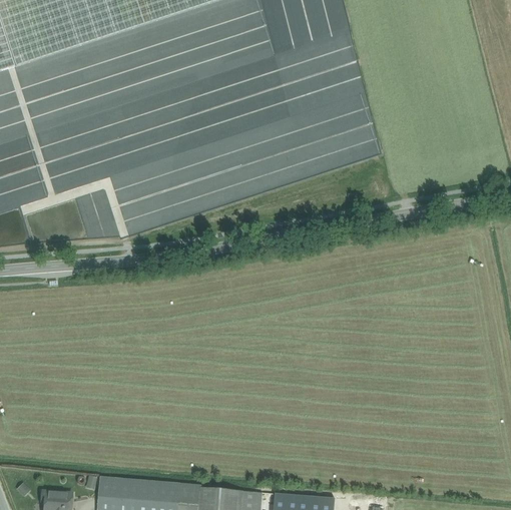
[(0,22),(13,64),(213,0),(0,0),(0,22)]
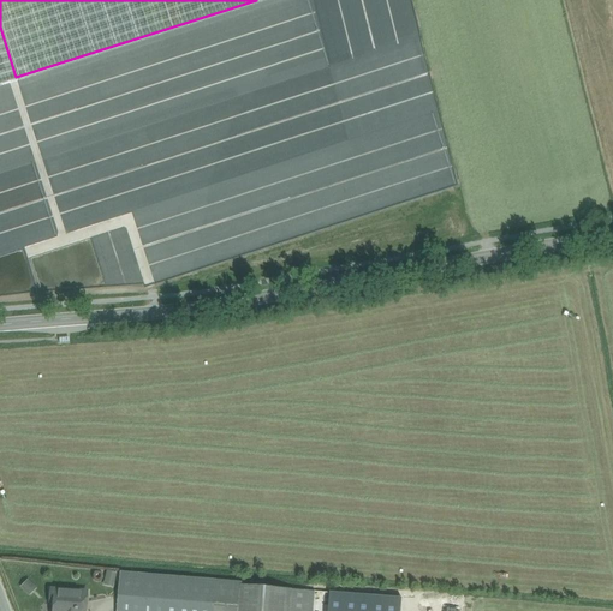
[(0,81),(16,77),(0,27),(0,81)]
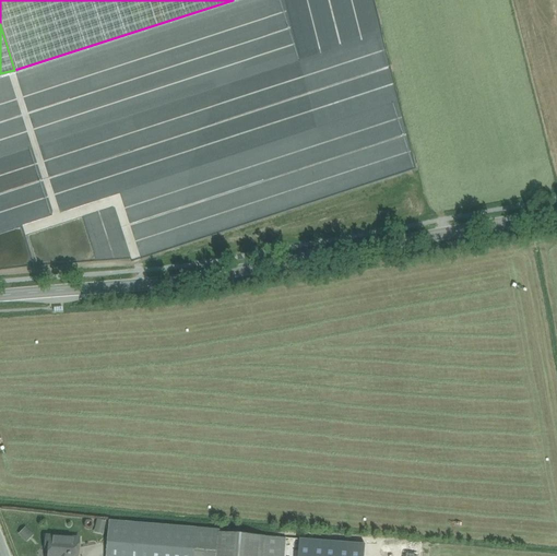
[(93,516),(90,529),(99,531),(103,518),(93,516)]
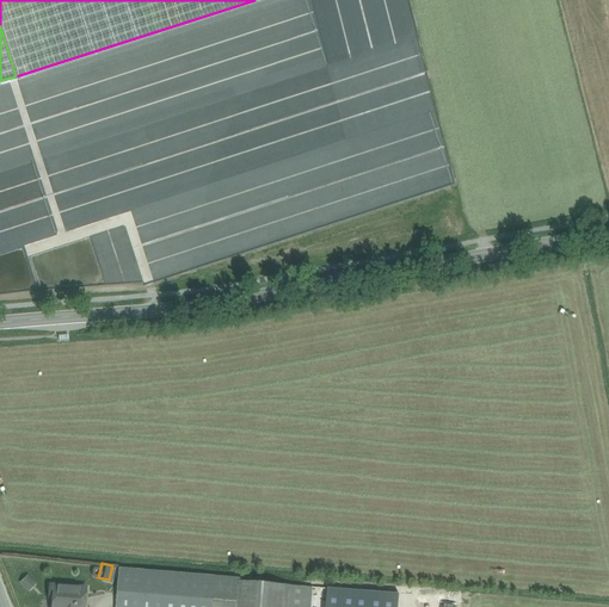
[(210,606),(213,574),(118,565),(114,606),(210,606)]
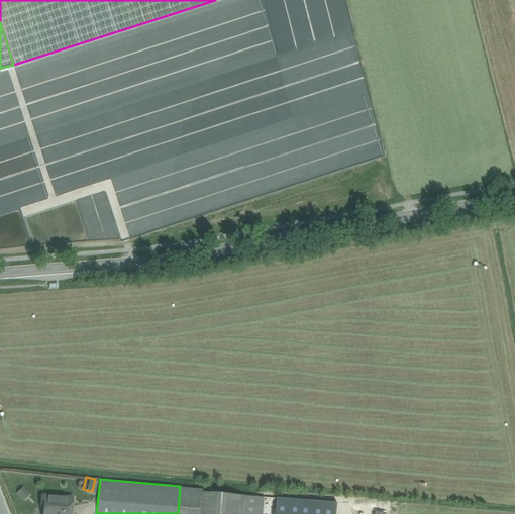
[(13,490),(21,497),(27,490),(20,483),(13,490)]
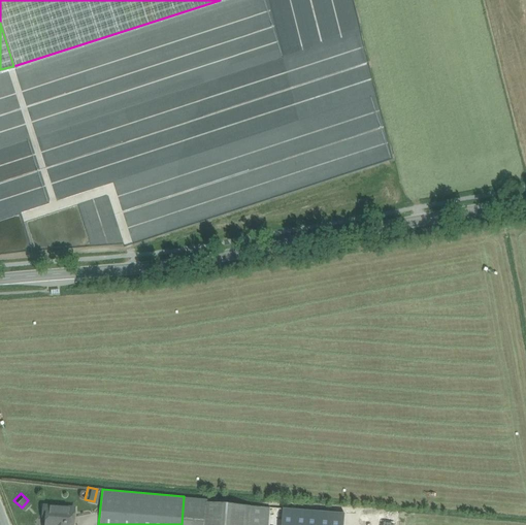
[(205,498),(184,496),(182,524),(203,524),(205,500),(205,498)]
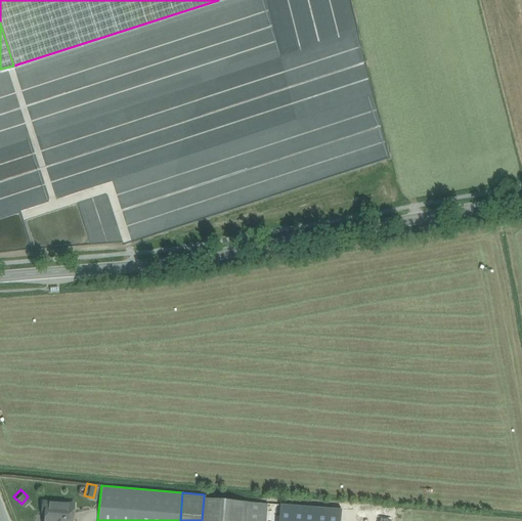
[(204,496),(202,520),(243,520),(245,500),(204,496)]
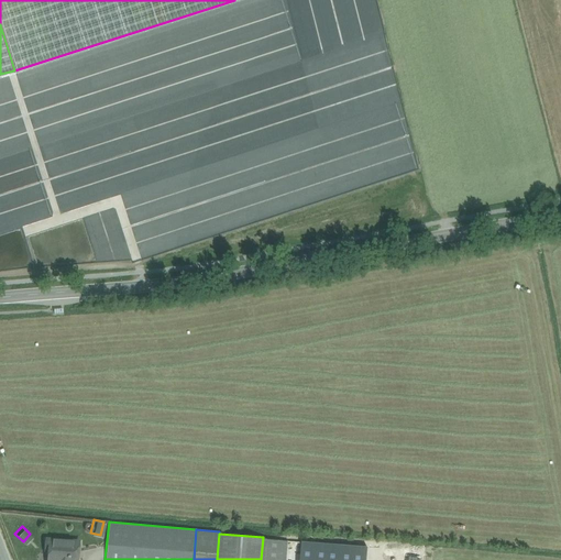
[(284,559),(286,539),(263,537),(261,559),(284,559)]
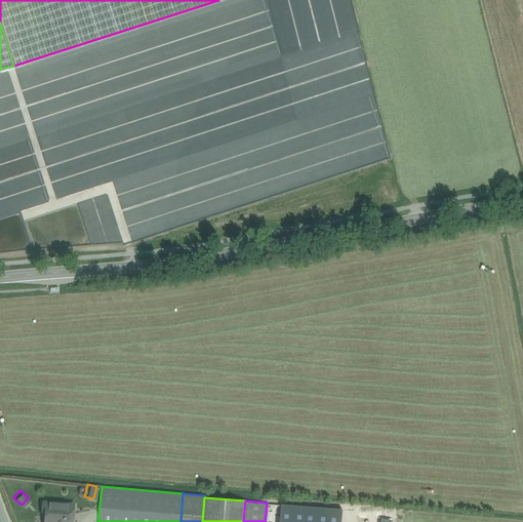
[(72,504),(41,502),(41,512),(44,512),(43,521),(67,521),(68,514),(71,514),(72,504)]
